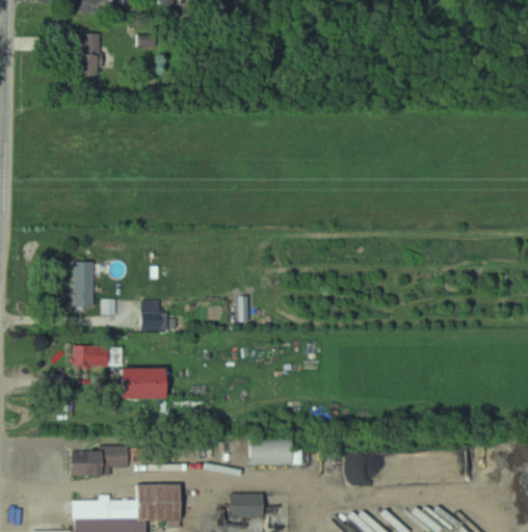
[(99,33),(81,33),(81,63),(99,63),(99,33)]
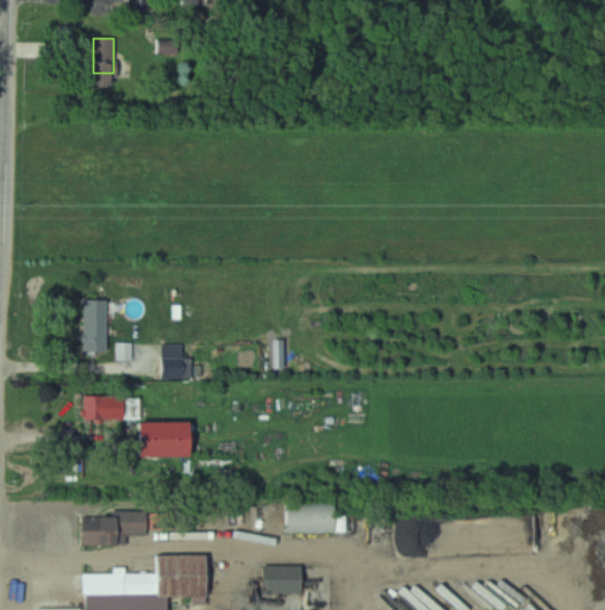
[(106,300),(82,300),(82,352),(106,352),(106,300)]
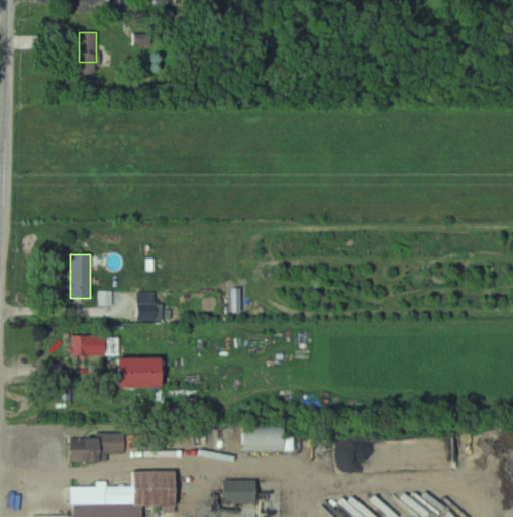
[(163,321),(163,302),(134,302),(134,321),(163,321)]
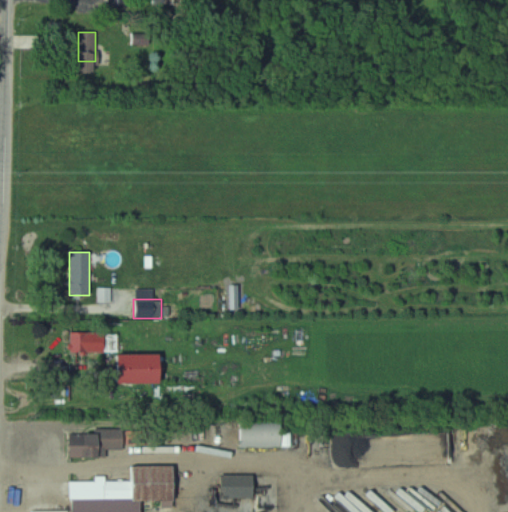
[(105,352),(105,332),(68,332),(68,352),(105,352)]
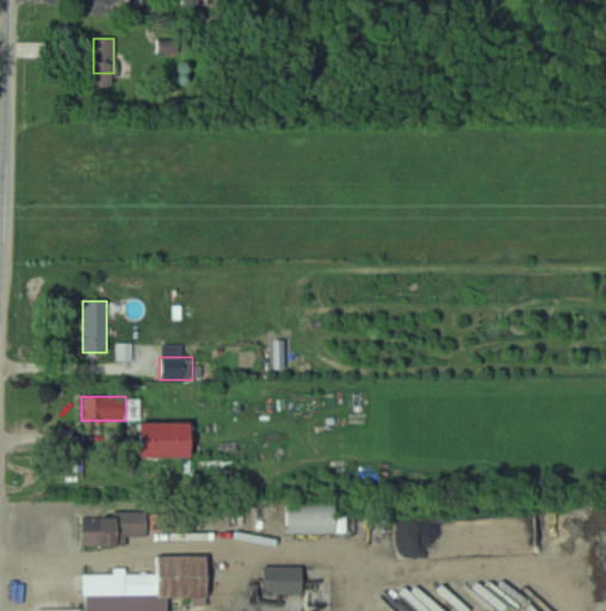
[(338,535),(338,504),(286,504),(286,535),(338,535)]
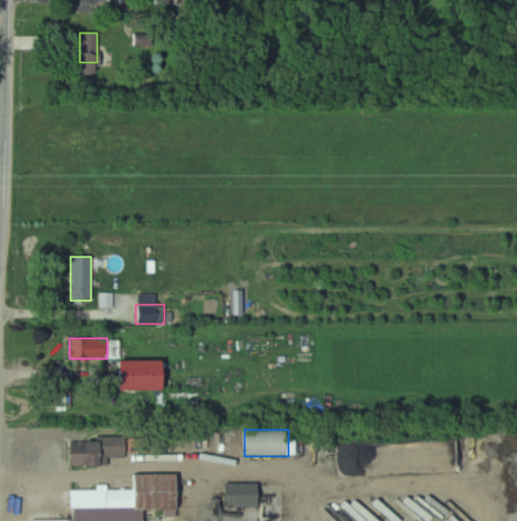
[(68,466),(105,466),(106,457),(125,457),(125,437),(97,436),(97,441),(69,441),(68,466)]
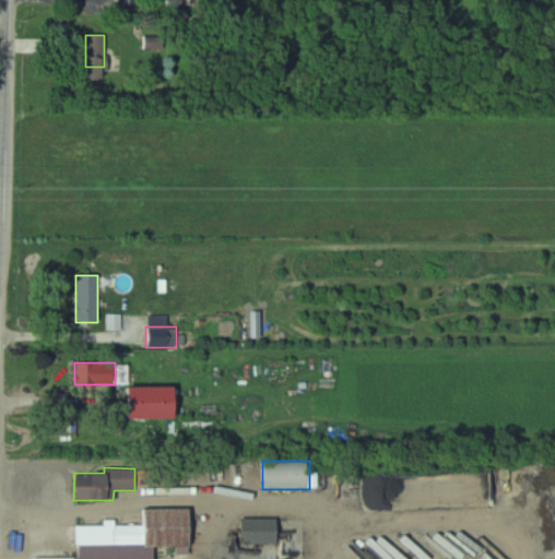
[(75,525),(75,558),(153,558),(153,547),(191,547),(190,508),(143,509),(143,524),(75,525)]
